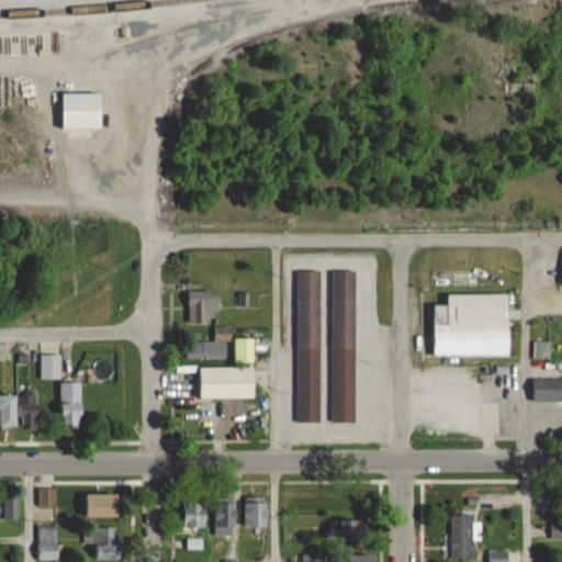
[(63,93),(63,128),(100,128),(100,93),(63,93)]
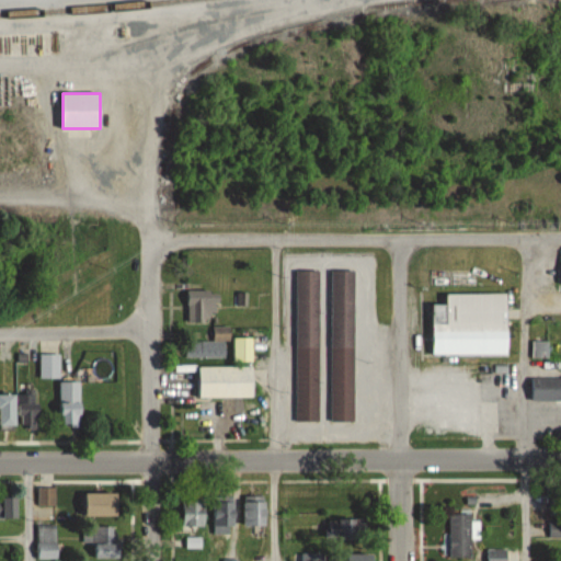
[(319,271),(296,271),(296,421),(319,421),(319,271)]
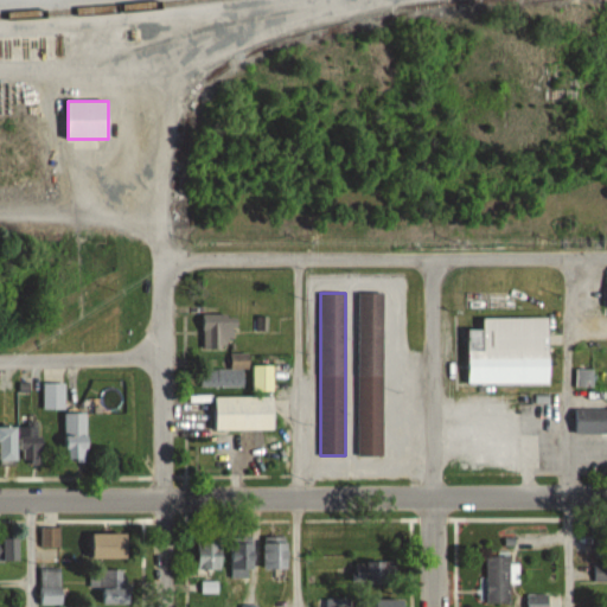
[(359,455),(384,455),(382,293),(357,293),(359,455)]
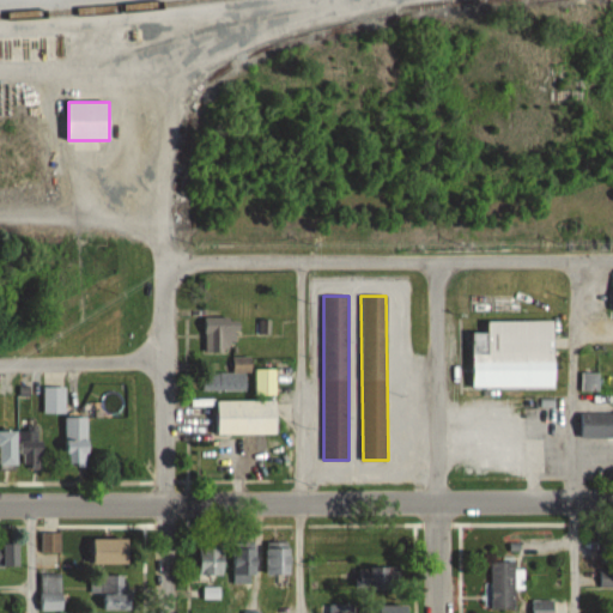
[(205,353),(230,353),(230,331),(242,331),(242,319),(205,319),(205,353)]
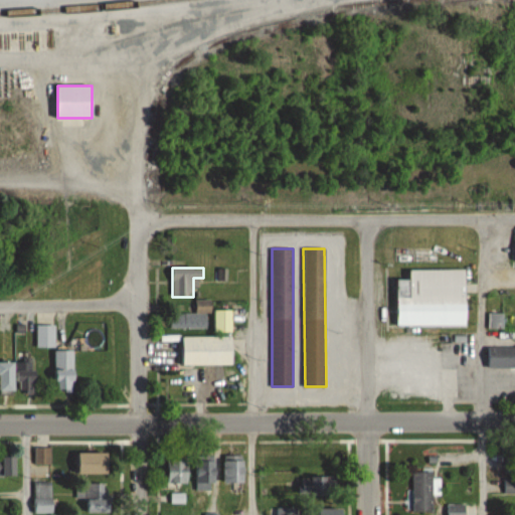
[(466,326),(466,270),(410,270),(410,280),(397,280),(397,326),(466,326)]
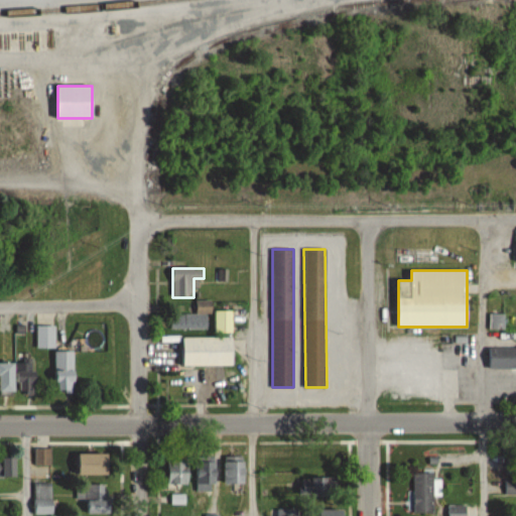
[(171,331),(209,331),(209,301),(197,301),(197,314),(171,314),(171,331)]
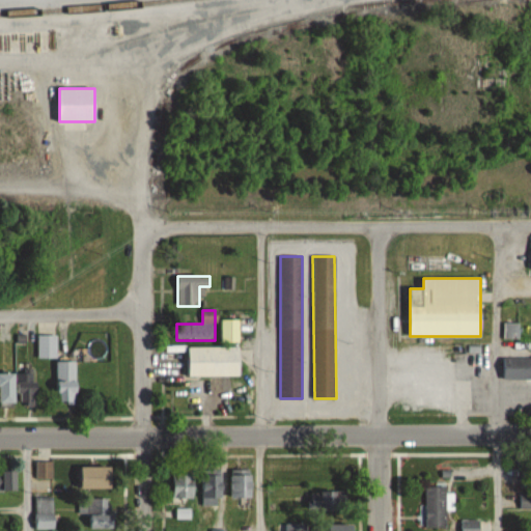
[(222,342),(239,342),(239,319),(222,319),(222,342)]
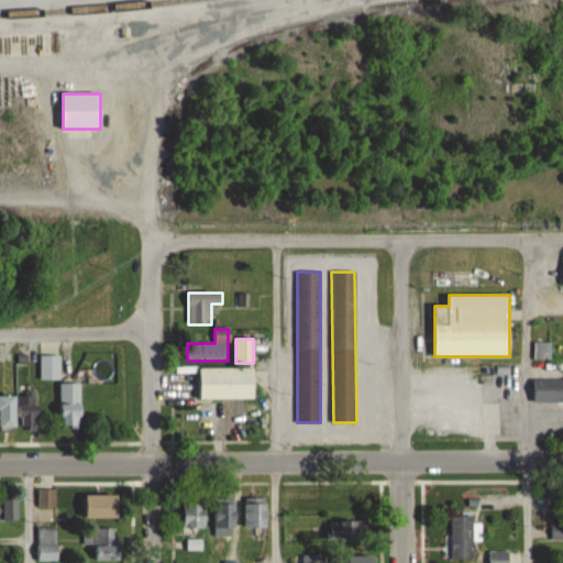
[(534,343),(534,359),(549,359),(549,343),(534,343)]
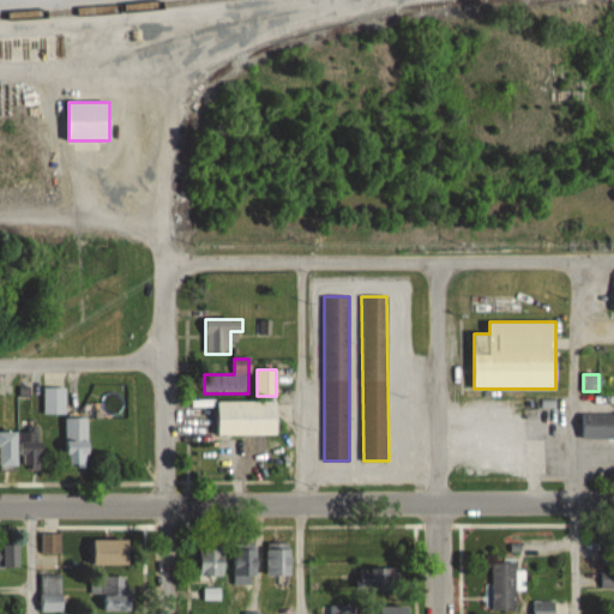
[(66,414),(66,387),(43,387),(43,414),(66,414)]
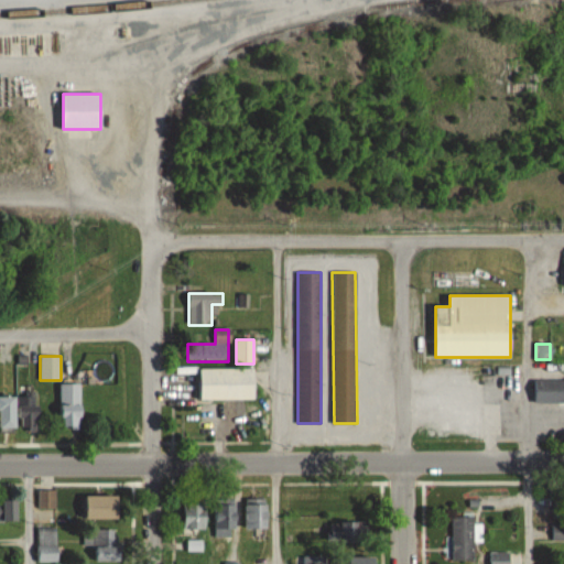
[(255,400),(255,369),(199,369),(199,400),(255,400)]
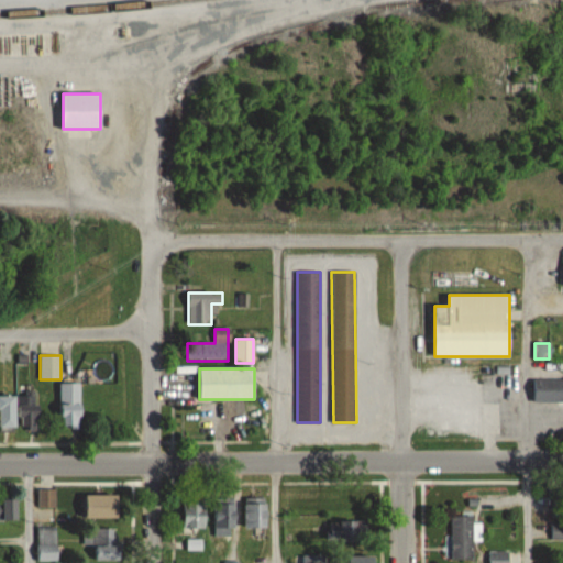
[(562,378),(533,378),(533,404),(562,403),(562,378)]
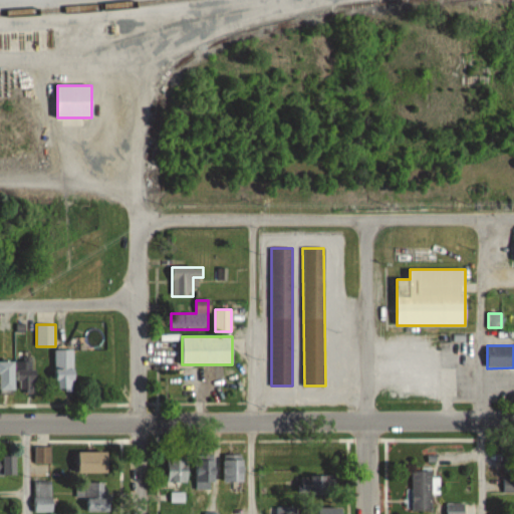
[(55,350),(55,389),(74,389),(74,350),(55,350)]
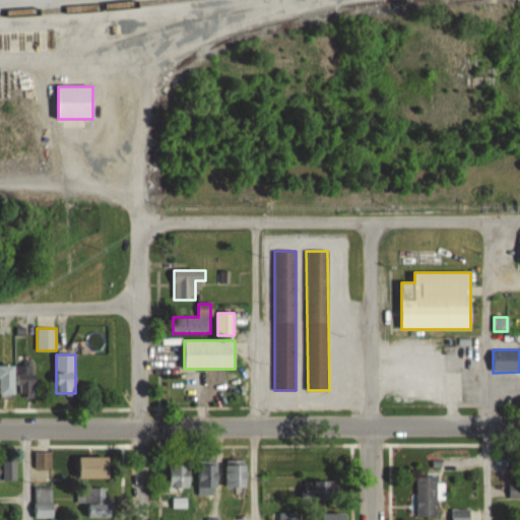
[(34,358),(19,358),(19,393),(34,393),(34,358)]
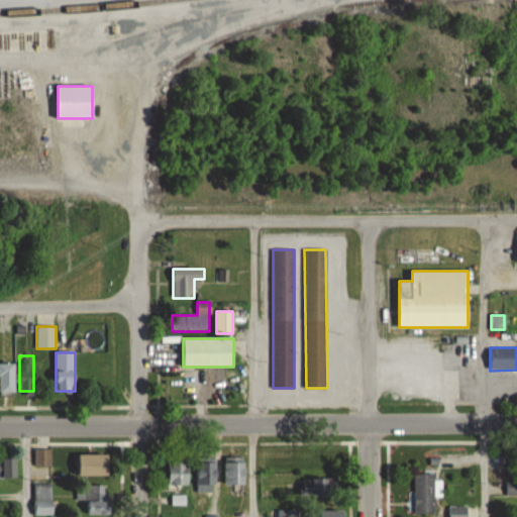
[(0,362),(0,391),(15,391),(15,363),(0,362)]
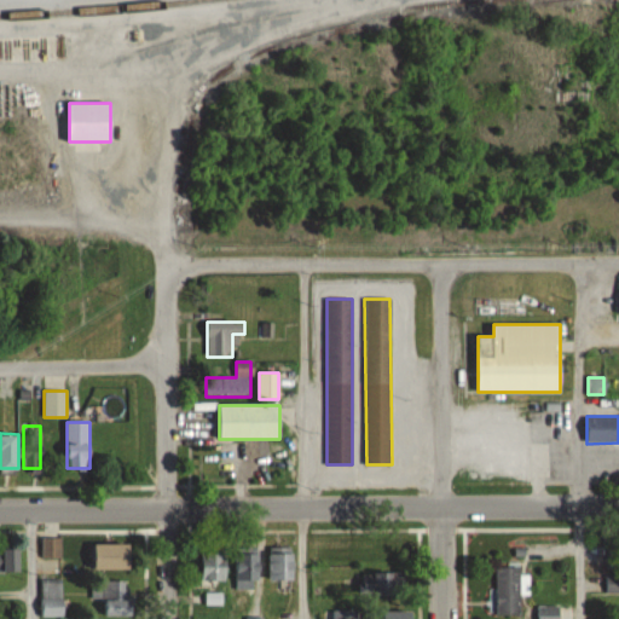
[(62,538),(42,538),(42,557),(62,557),(62,538)]
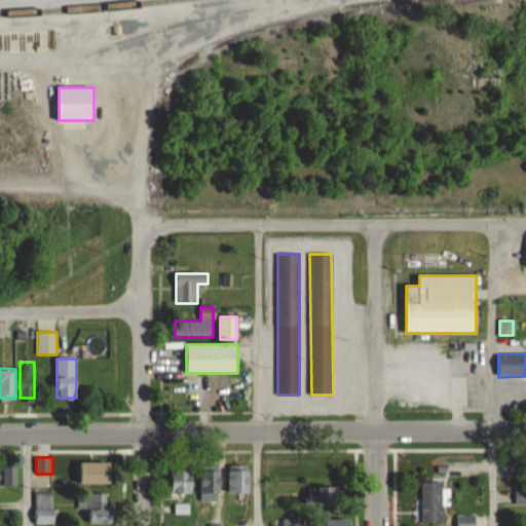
[(80,460),(80,482),(112,483),(112,461),(80,460)]
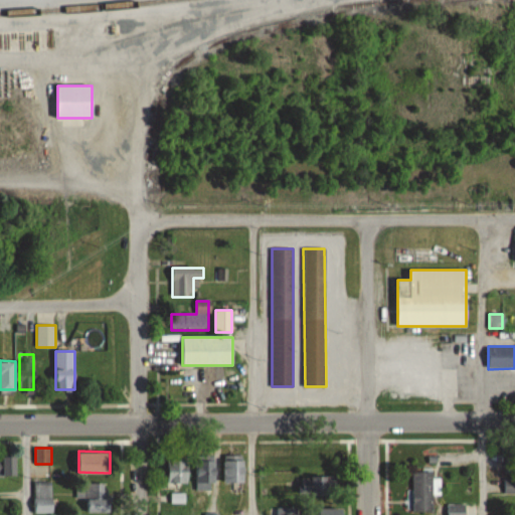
[(0,475),(17,476),(17,455),(0,454),(0,475)]
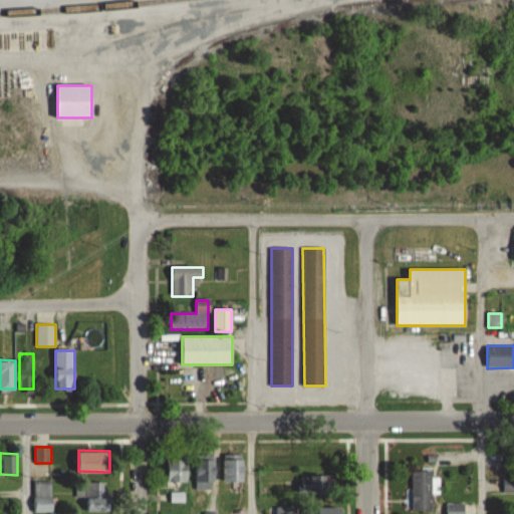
[(168,453),(168,486),(190,486),(190,453),(168,453)]
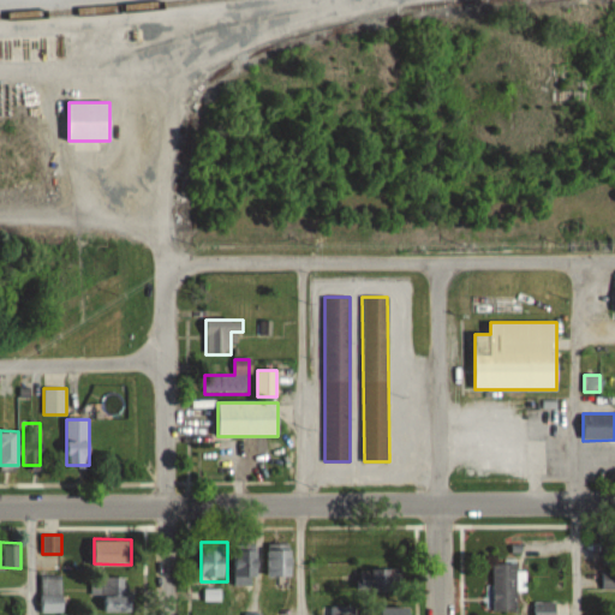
[(260,543),(234,543),(234,585),(260,585),(260,543)]
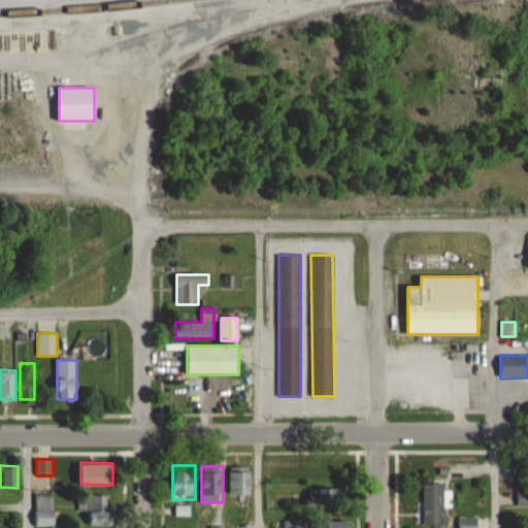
[(231,466),(231,494),(252,494),(252,466),(231,466)]
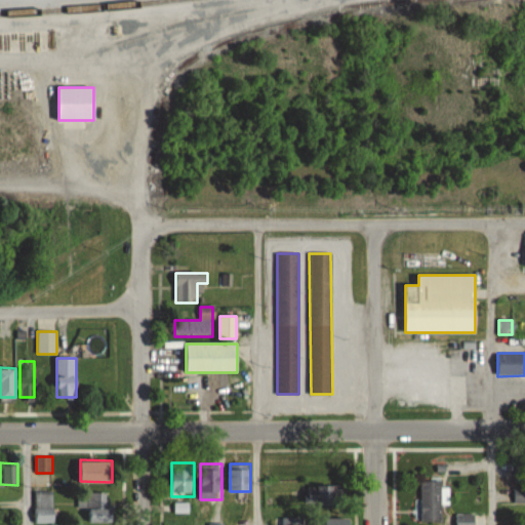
[(420,521),(442,521),(442,478),(420,478),(420,521)]
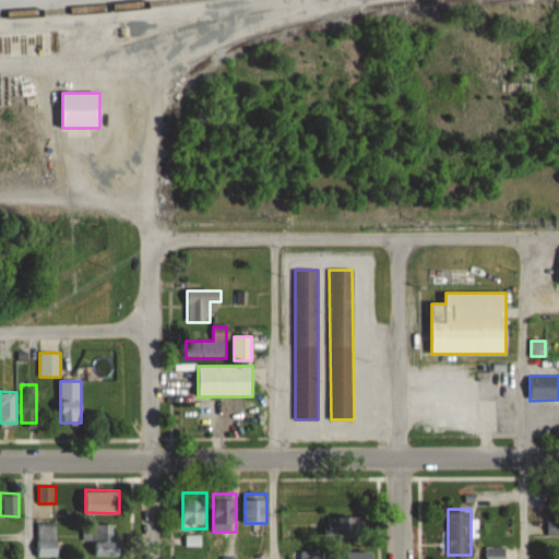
[(367,537),(367,518),(329,518),(329,537),(367,537)]
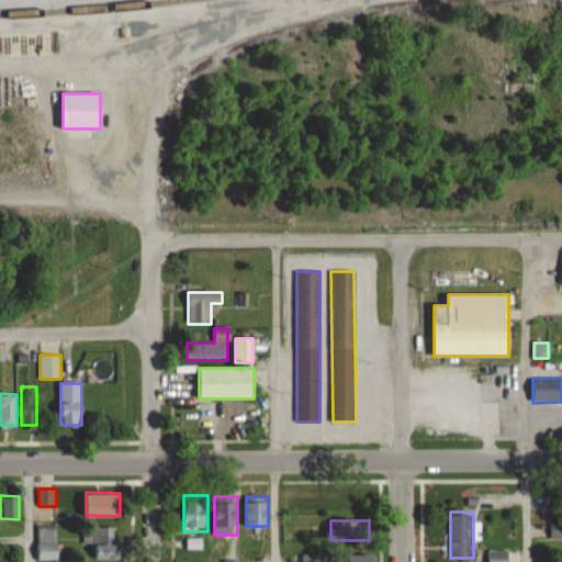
[(37,526),(37,560),(57,560),(57,526),(37,526)]
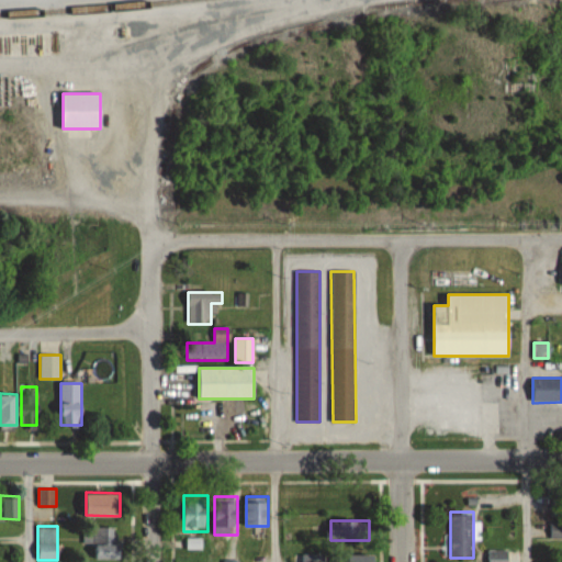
[(120,559),(120,527),(90,527),(90,543),(93,543),(93,559),(120,559)]
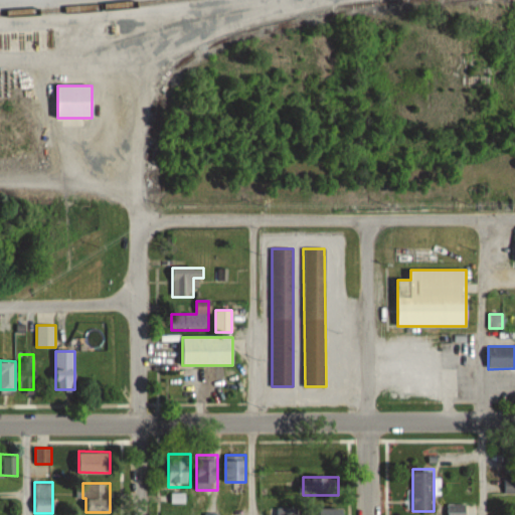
[(466,514),(466,504),(448,504),(448,514),(466,514)]
